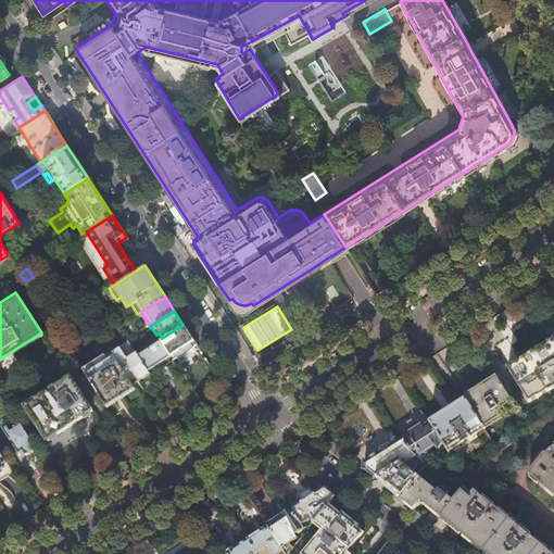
[(189,334),(183,325),(162,338),(159,340),(170,355),(172,360),(176,357),(177,359),(186,353),(194,348),(194,347),(196,345),(189,334)]
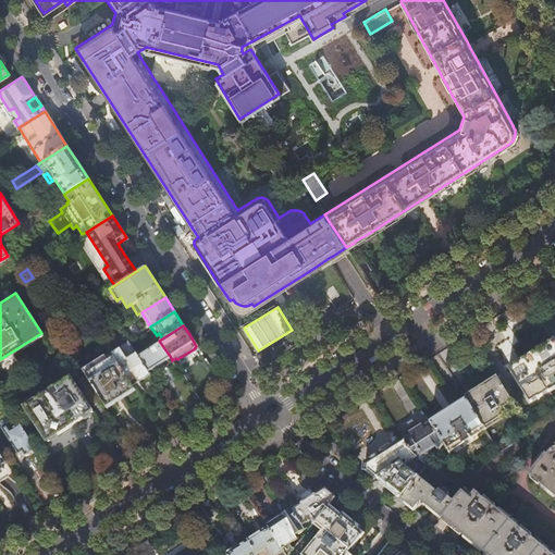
[(127,341),(137,355),(142,352),(133,337),(127,341)]
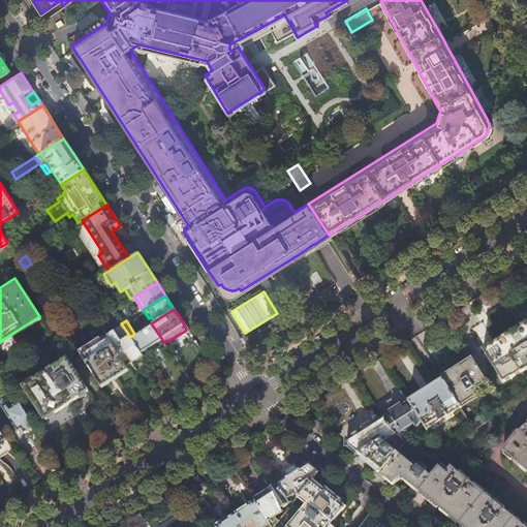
[(113,329),(105,334),(105,335),(123,362),(129,359),(131,362),(135,359),(142,354),(140,351),(130,337),(121,323),(120,321),(113,327),(113,329)]
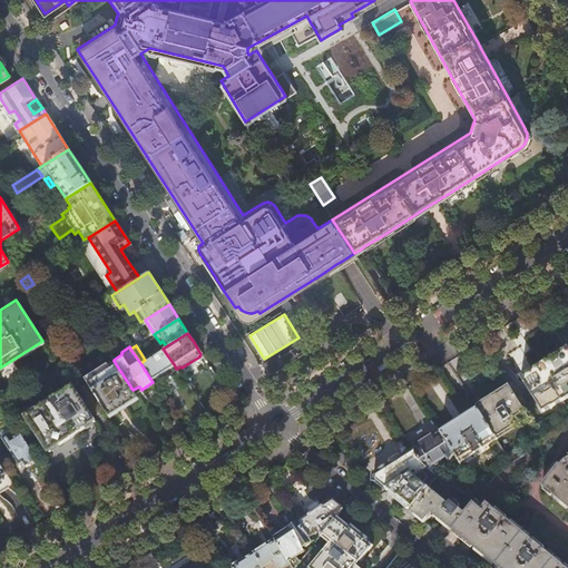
[(145,360),(140,363),(150,379),(152,379),(156,380),(160,376),(160,373),(163,371),(165,370),(168,372),(173,369),(174,364),(163,349),(145,360)]
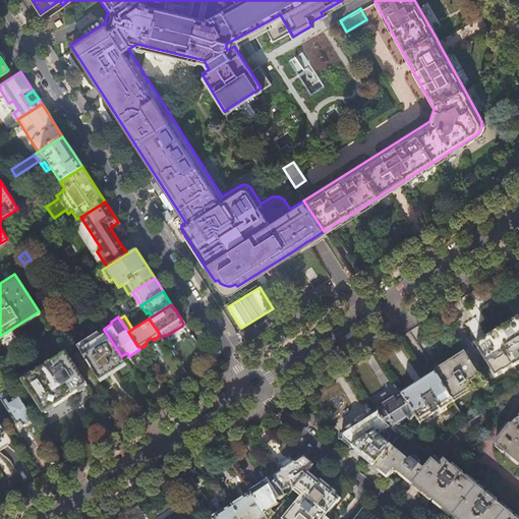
[(476,347),(486,362),(496,376),(504,370),(504,371),(513,365),(514,366),(518,362),(518,320),(502,331),(488,339),(483,343),(476,347)]
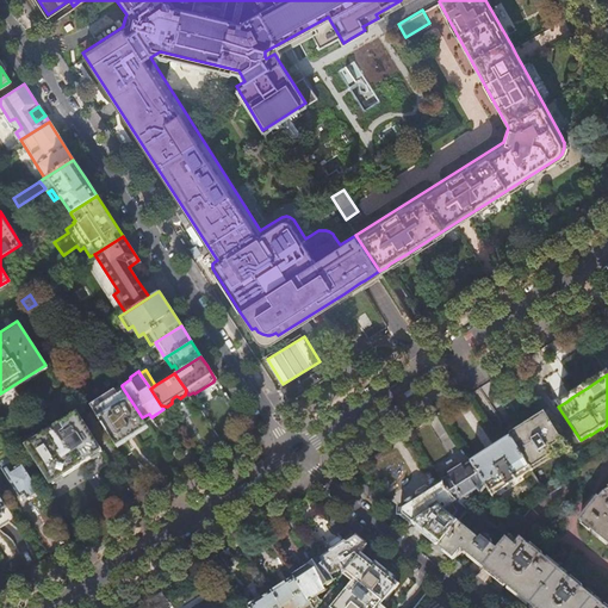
[(122,386),(90,407),(112,441),(130,430),(144,421),(142,417),(122,386)]
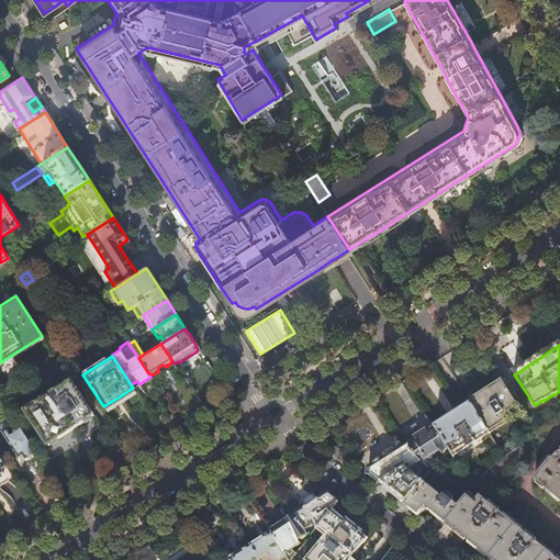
[(69,428),(91,413),(69,379),(23,410),(46,444),(69,428)]
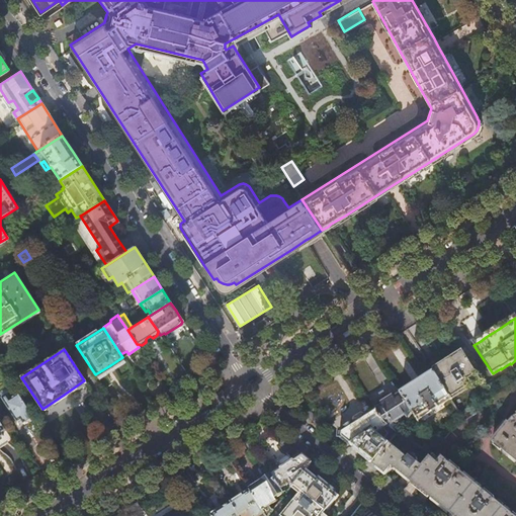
[(438,368),(433,371),(448,395),(479,375),(463,352),(450,360),(442,365),(438,368)]
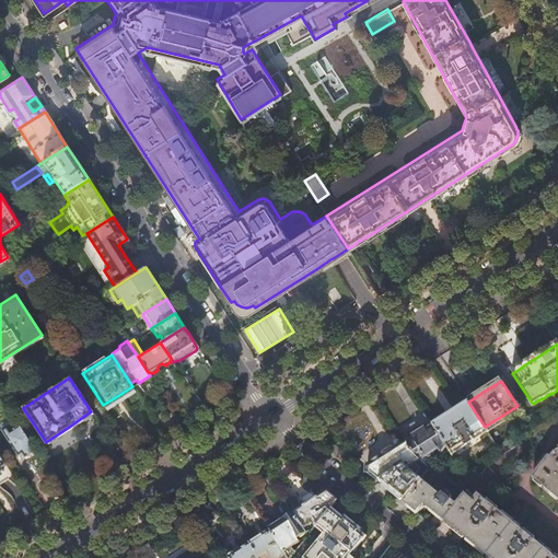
[(432,423),(446,444),(451,452),(486,429),(485,427),(468,402),(467,400),(454,409),(450,411),(446,414),(432,422),(432,423)]
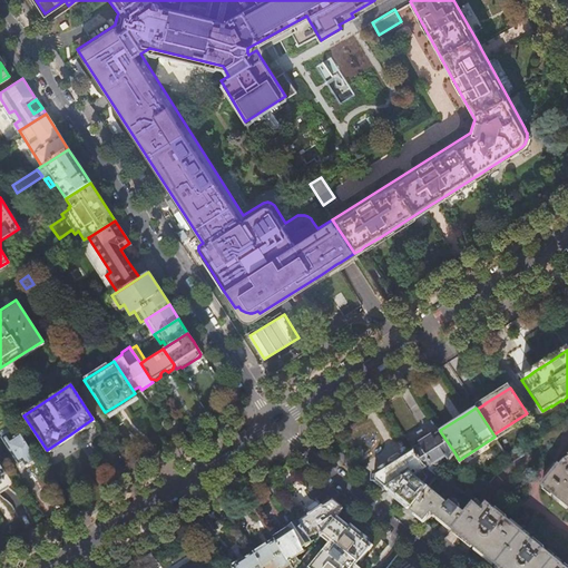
[(493,434),(495,437),(499,443),(532,422),(527,413),(493,434)]
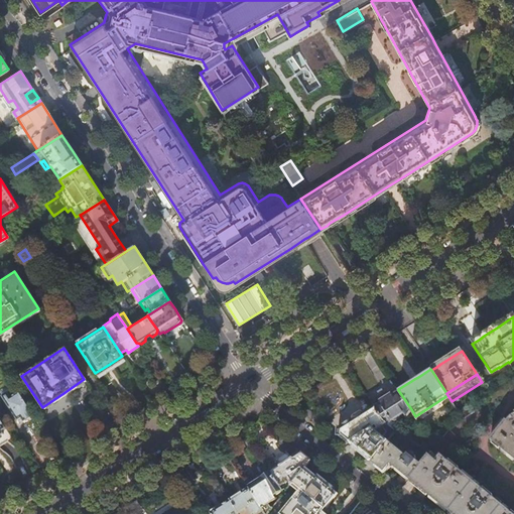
[(31,413),(10,381),(0,387),(0,392),(1,394),(0,394),(15,418),(19,415),(22,419),(26,416),(31,413)]
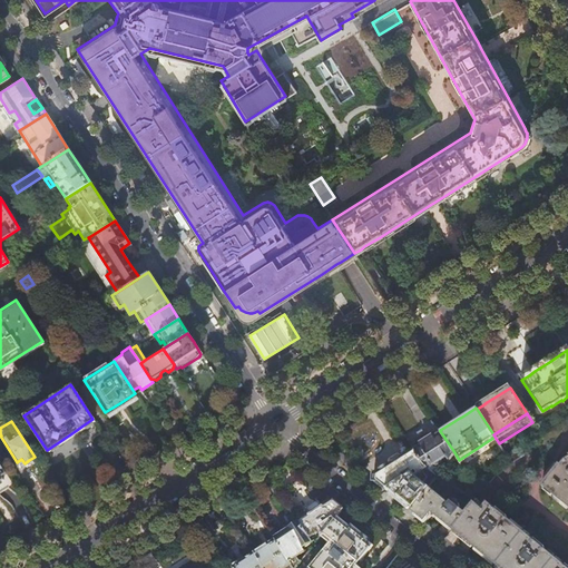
[(436,464),(438,472),(454,452),(440,431),(433,436),(427,434),(421,438),(419,444),(413,449),(426,467),(431,463),(436,464)]
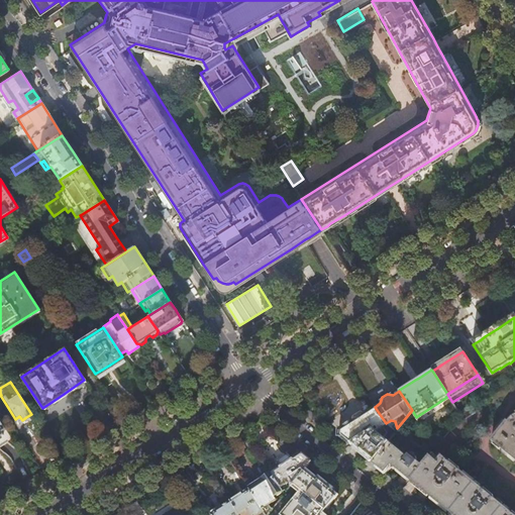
[(339,429),(338,434),(350,444),(371,460),(387,440),(395,430),(386,423),(375,407),(369,406),(353,416),(352,420),(339,429)]
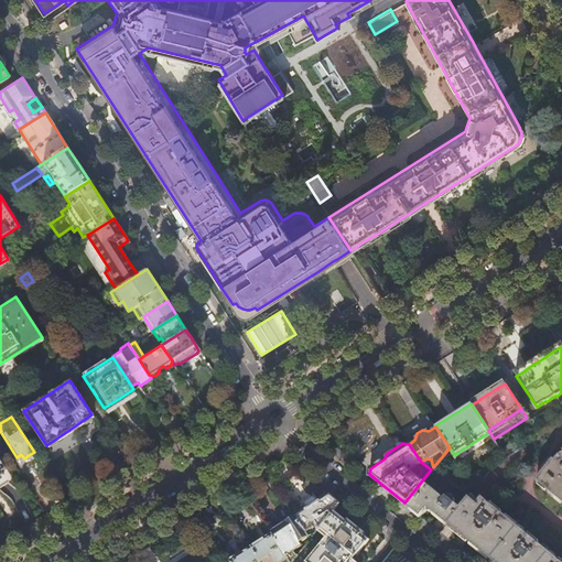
[(541,472),(538,477),(537,476),(536,477),(537,478),(536,478),(537,479),(538,479),(543,483),(542,484),(543,485),(544,484),(549,488),(548,488),(550,489),(550,488),(554,493),(553,493),(555,494),(555,493),(560,497),(560,498),(561,499),(561,498),(561,450),(557,453),(553,457),(552,456),(551,457),(552,458),(548,464),(547,464),(546,465),(547,466),(542,471),(541,469),(540,472),(541,472)]
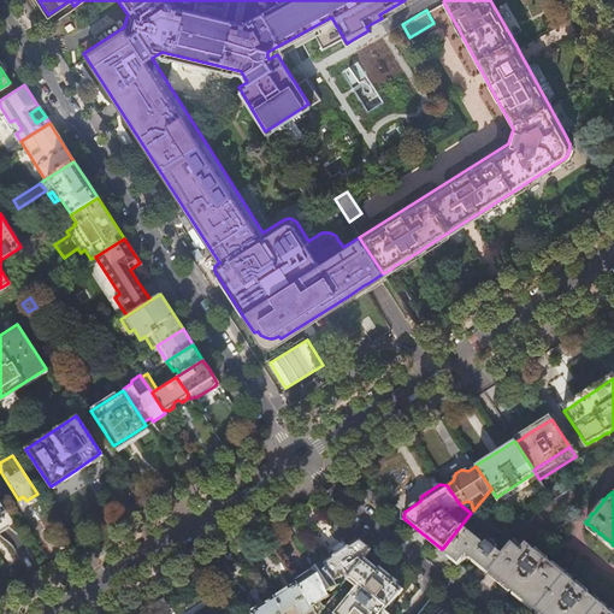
[(483,543),(461,525),(442,549),(456,561),(464,551),(473,559),(531,606),(539,613),(613,613),(524,542),(519,548),(511,542),(501,551),(496,548),(496,545),(496,544),(496,543),(496,542),(495,541),(495,539),(494,539),(493,538),(491,538),(490,538),(489,538),(488,538),(486,539),(485,541),(483,543)]
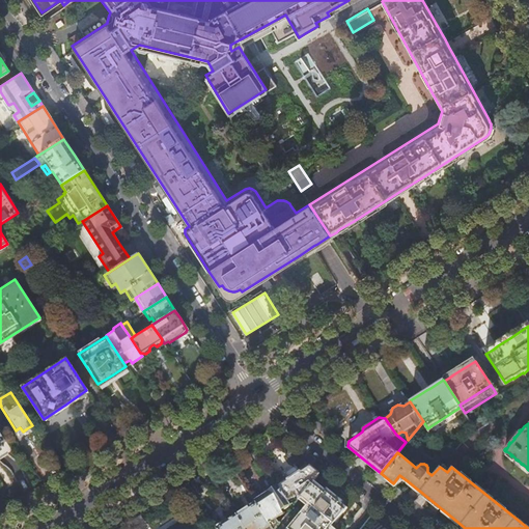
[(311,480),(318,472),(311,467),(307,463),(290,473),(279,481),(278,483),(279,484),(278,485),(289,503),(290,505),(297,498),(311,480)]
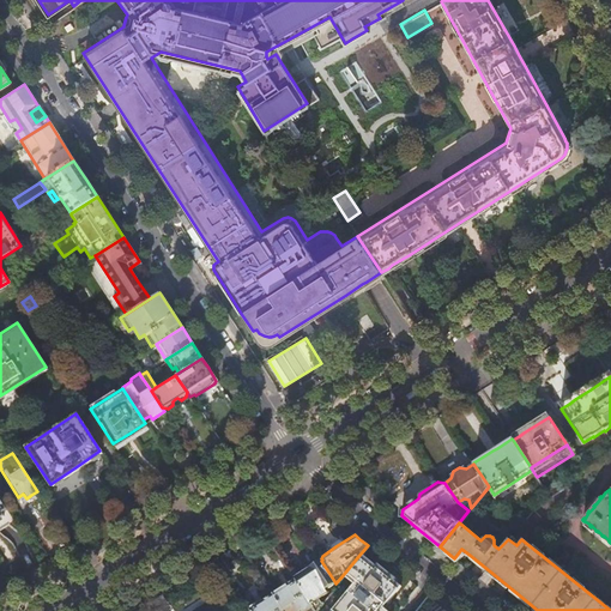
[(360,555),(343,575),(354,584),(332,610),(386,610),(382,608),(399,587),(381,572),(360,555)]
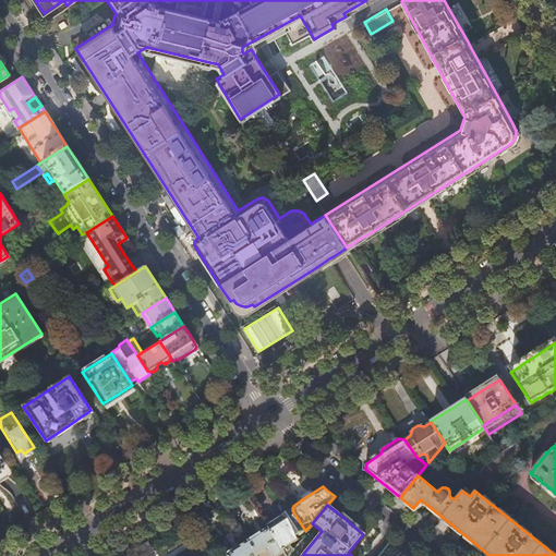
[(268,527),(286,555),(291,548),(289,543),(298,538),(297,536),(299,535),(298,533),(304,529),(292,510),(282,516),(283,518),(280,519),(277,521),(275,518),(268,522),(270,526),(268,527)]
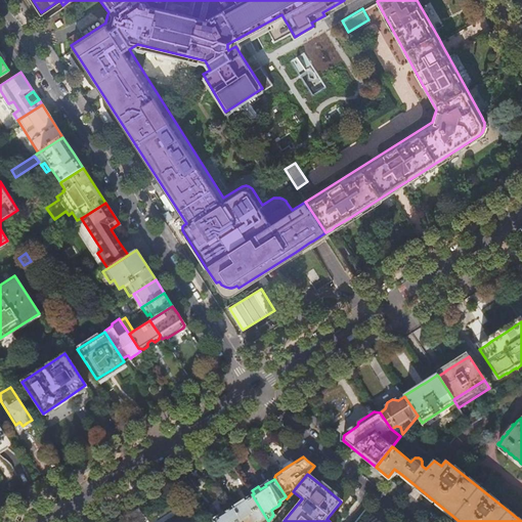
[(257,521),(259,521),(267,521),(268,521),(252,494),(251,493),(245,497),(245,498),(241,501),(232,507),(242,521),(257,521)]
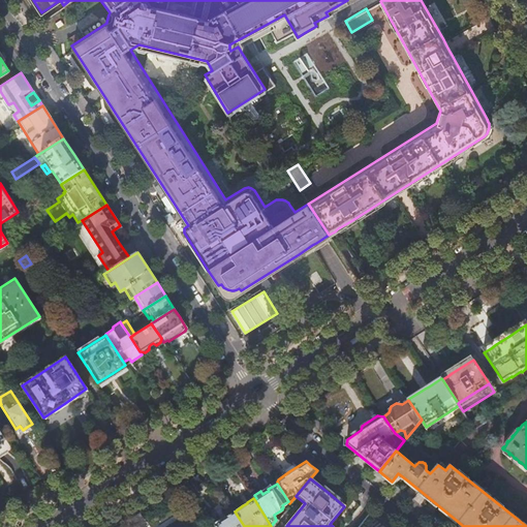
[(215,526),(244,526),(235,512),(225,517),(221,520),(220,519),(214,524),(216,526),(215,526)]
